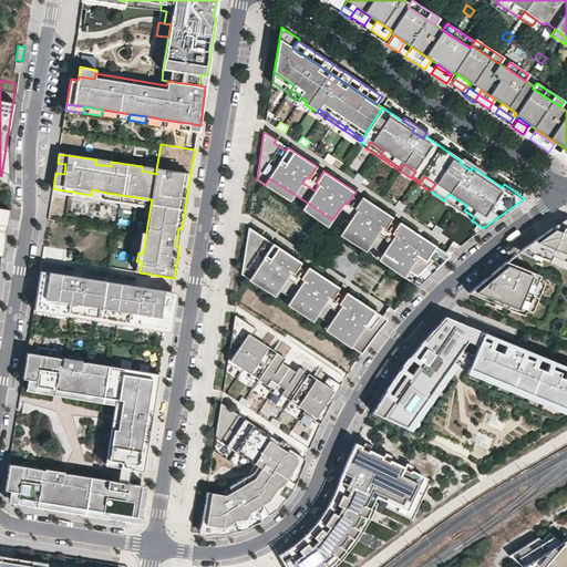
[(562,160),(566,152),(562,148),(557,155),(556,156),(562,160)]
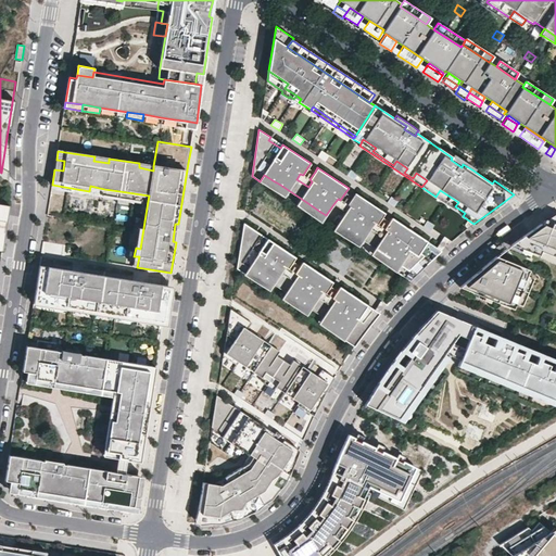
[(321,150),(317,156),(325,161),(329,155),(321,150)]
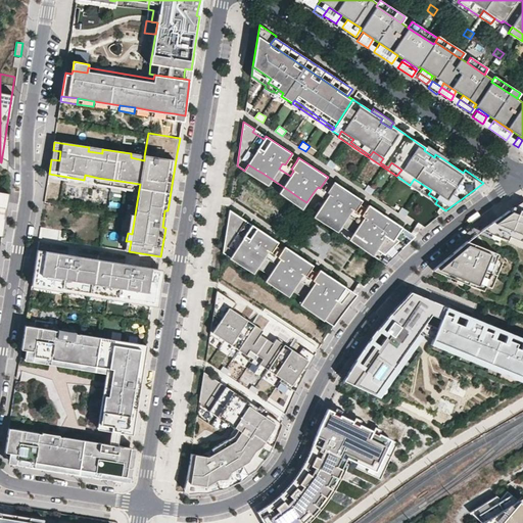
[(441,154),(427,145),(425,148),(424,150),(434,157),(435,154),(445,160),(446,158),(441,154)]
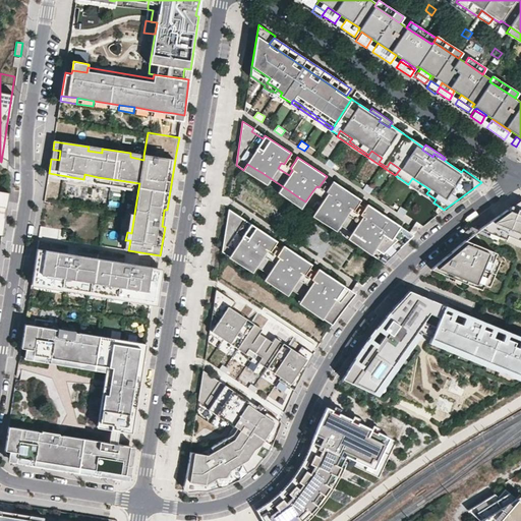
[(59,160),(60,151),(53,150),(51,159),(59,160)]
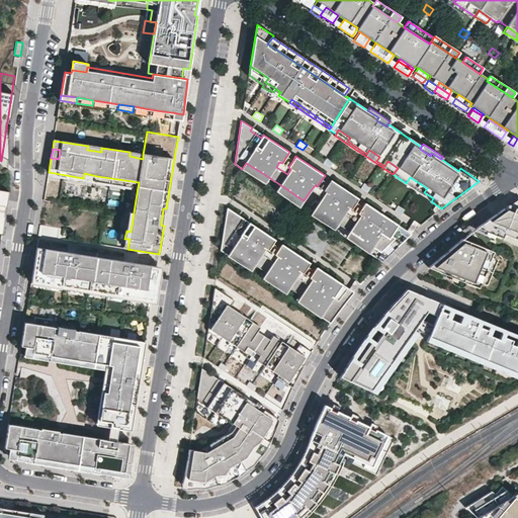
[(288,167),(293,160),(286,156),(282,163),(279,162),(276,167),(287,174),(290,169),(288,167)]
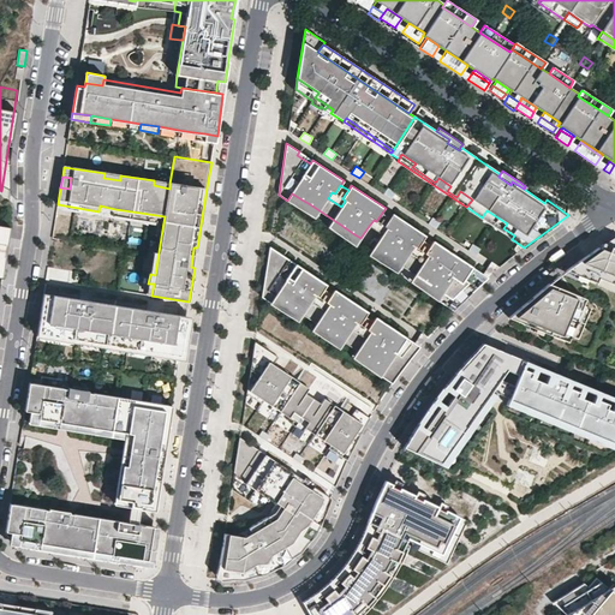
[(388,187),(383,195),(392,199),(395,193),(388,187)]
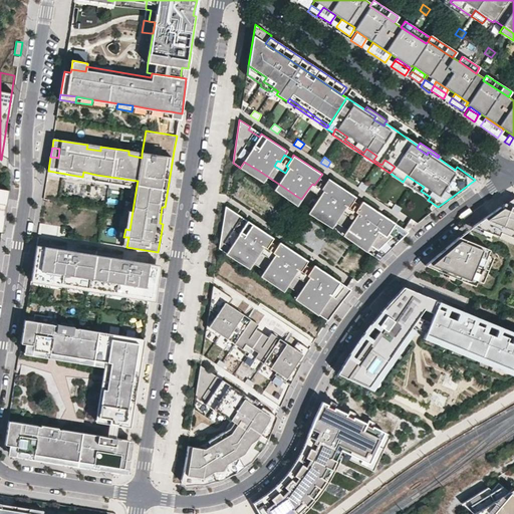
[(362,180),(371,163),(360,158),(351,174),(362,180)]
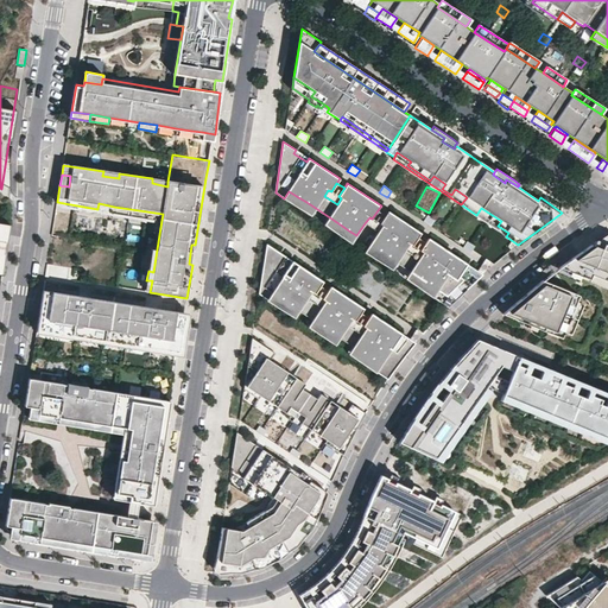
[(292,204),(302,209),(306,202),(298,197),(292,204)]
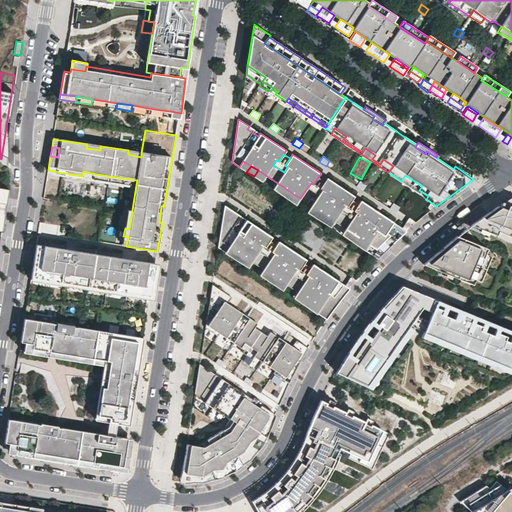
[(405,175),(401,181),(418,192),(419,190),(422,186),(405,175)]
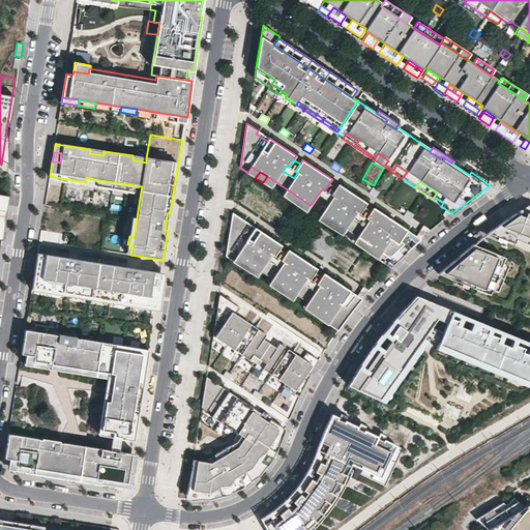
[(142,186),(114,182),(113,186),(141,192),(142,186)]
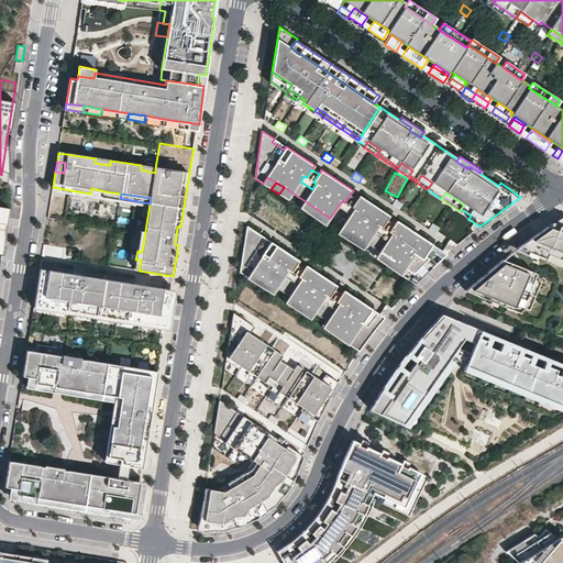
[(351,207),(356,199),(350,195),(344,202),(342,201),(338,207),(350,214),(354,209),(351,207)]
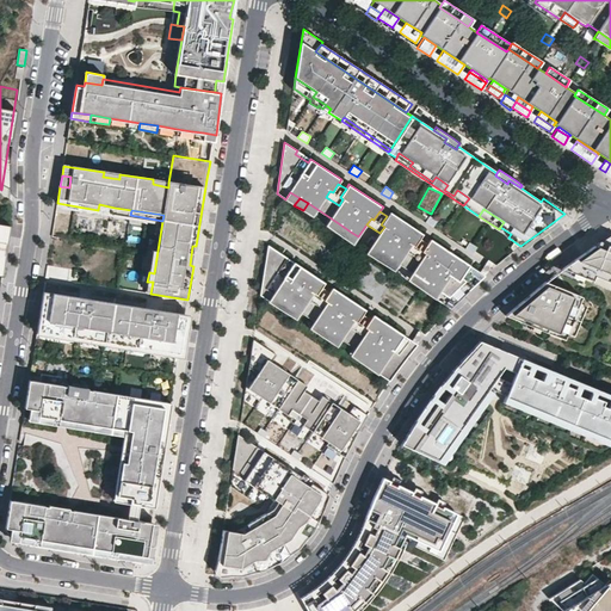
[(424,234),(390,211),(387,216),(381,224),(384,227),(380,233),(375,240),(370,238),(366,242),(377,250),(393,260),(417,276),(425,282),(420,289),(451,309),(470,289),(486,276),(431,239),(427,244),(418,258),(411,253),(420,239),(424,234)]
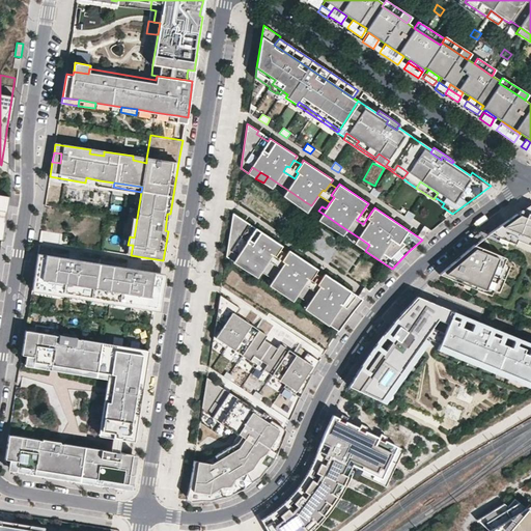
[(373,188),(369,193),(376,198),(380,192),(373,188)]
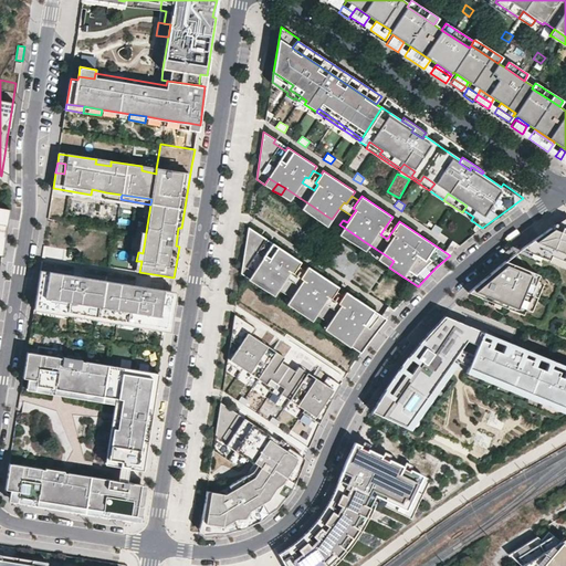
[(307,212),(322,222),(326,216),(312,206),(307,212)]
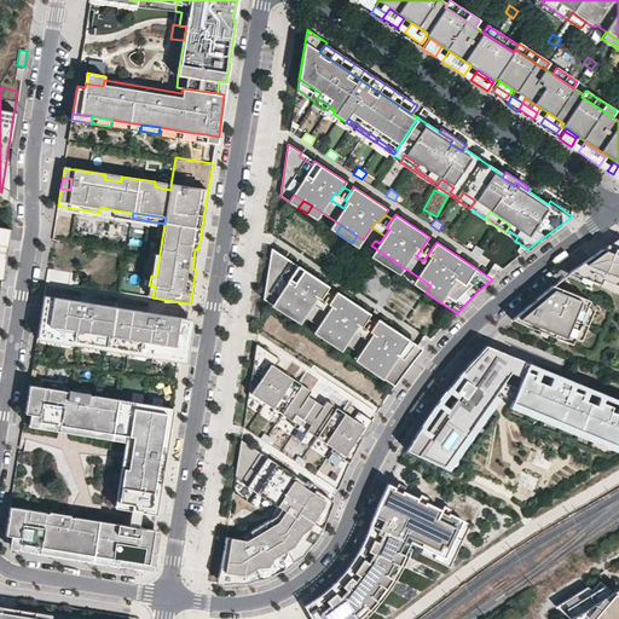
[(423,261),(433,247),(426,242),(416,256),(423,261)]
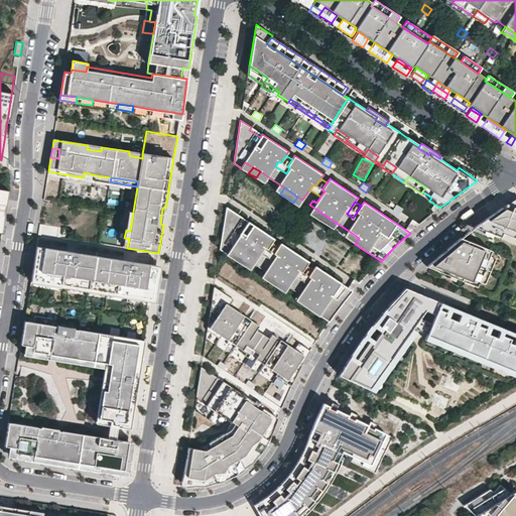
[(393,210),(399,215),(403,210),(396,205),(393,210)]
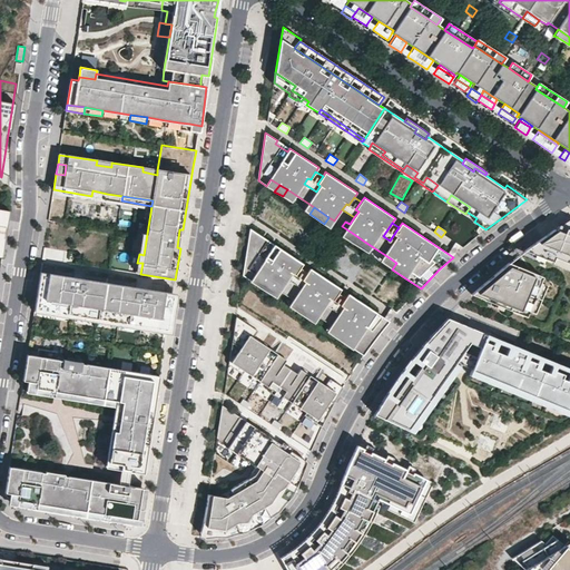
[(263,236),(251,228),(243,275),(252,281),(255,275),(264,281),(272,286),(300,304),(315,314),(341,332),(357,342),(353,349),(364,355),(373,342),(390,321),(349,293),(345,297),(341,305),(343,307),(338,313),(326,305),(331,298),(334,301),(338,293),(341,288),(311,268),(307,273),(303,279),(306,282),(302,288),(290,279),(294,274),(296,275),(301,268),(304,264),(274,244),(272,248),(261,239),(263,236)]
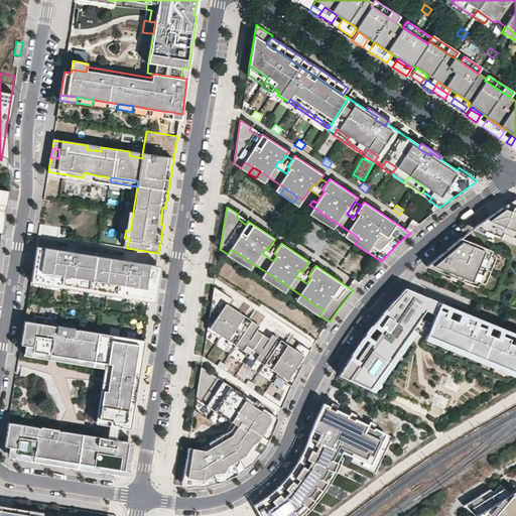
[(515,209),(512,208),(480,229),(465,239),(431,267),(477,284),(492,246),(473,238),(480,233),(492,238),(494,236),(497,237),(515,243),(515,209)]
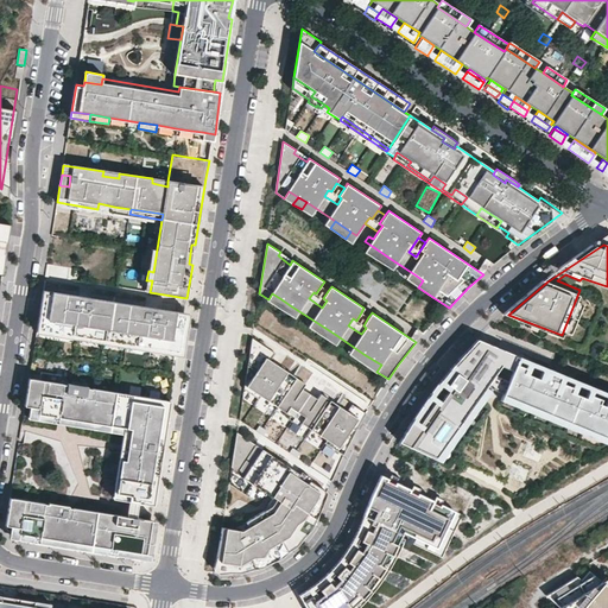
[(371,255),(386,266),(391,259),(375,248),(371,255)]
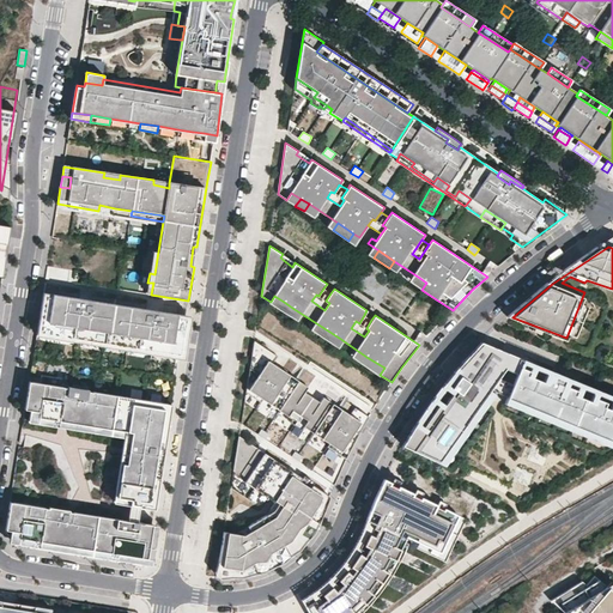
[(422,290),(426,283),(418,277),(413,284),(422,290)]
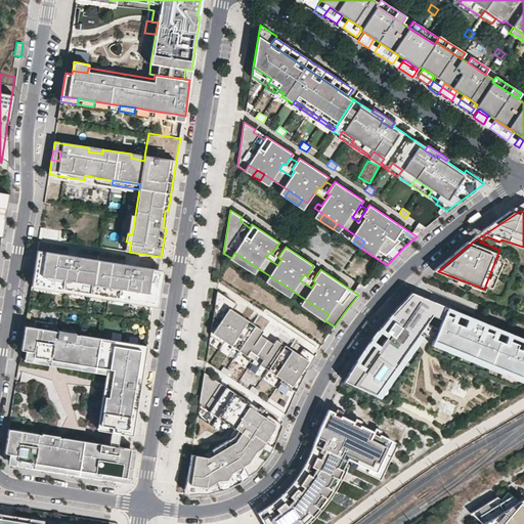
[(278,257),(282,251),(276,247),(272,253),(270,252),(266,257),(277,265),(281,259),(278,257)]
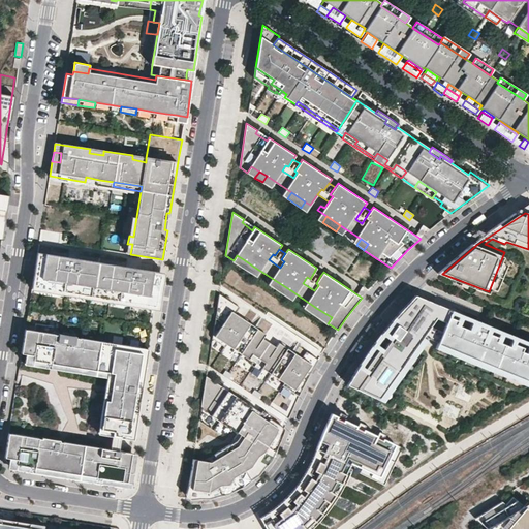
[(41,285),(47,254),(37,252),(32,283),(41,285)]
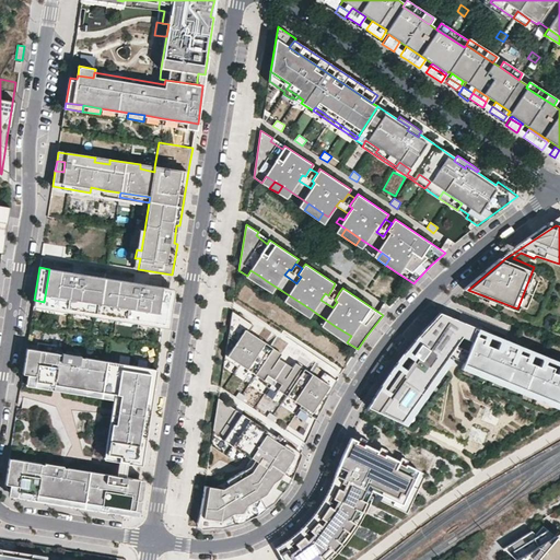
[(49,269),(44,302),(74,306),(97,310),(117,313),(140,316),(162,321),(167,288),(49,269)]
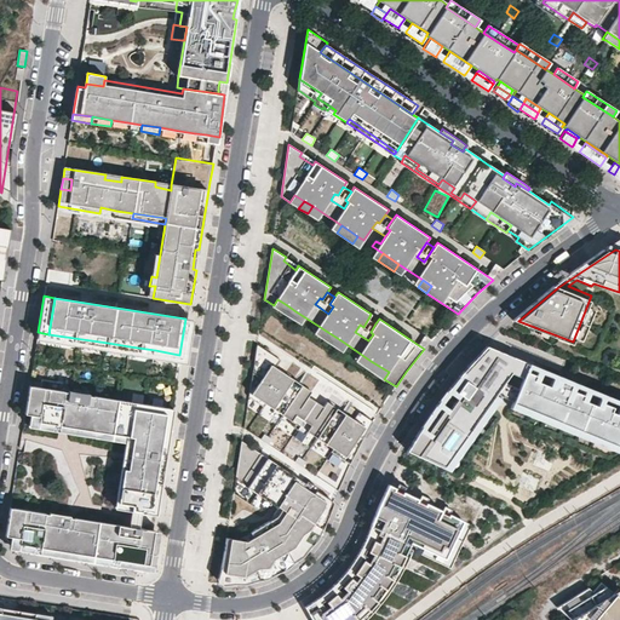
[(296,311),(287,305),(283,313),(292,317),(296,311)]
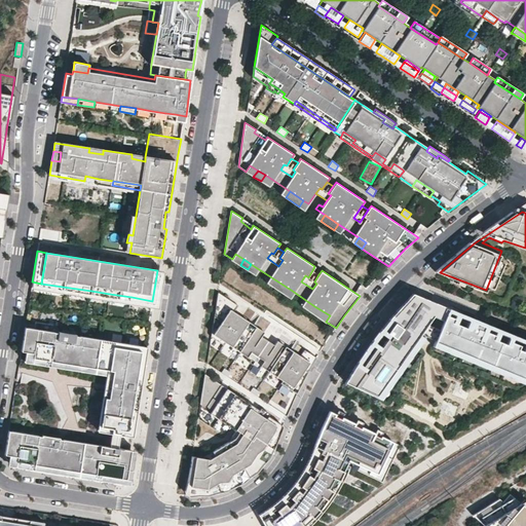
[(152,301),(151,307),(153,307),(159,270),(157,270),(152,301)]
